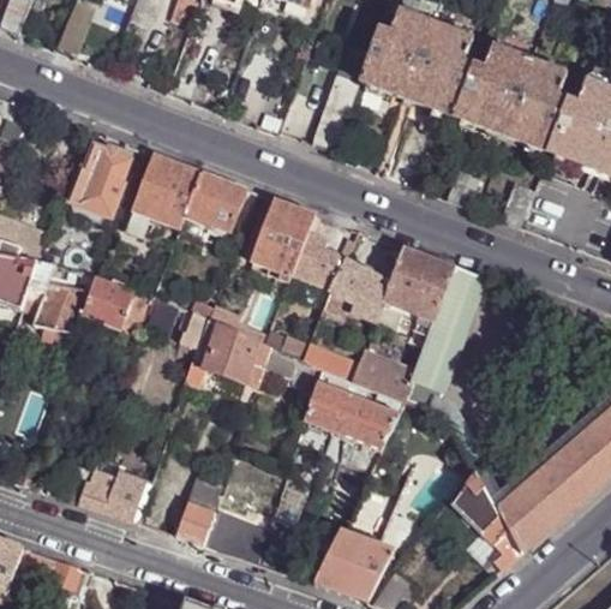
[(3,0),(0,9),(0,29),(15,35),(27,0),(3,0)]
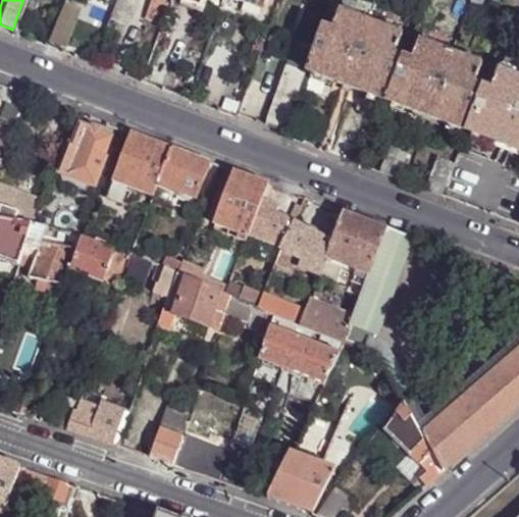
[(149,0),(144,15),(158,20),(166,0),(149,0)]
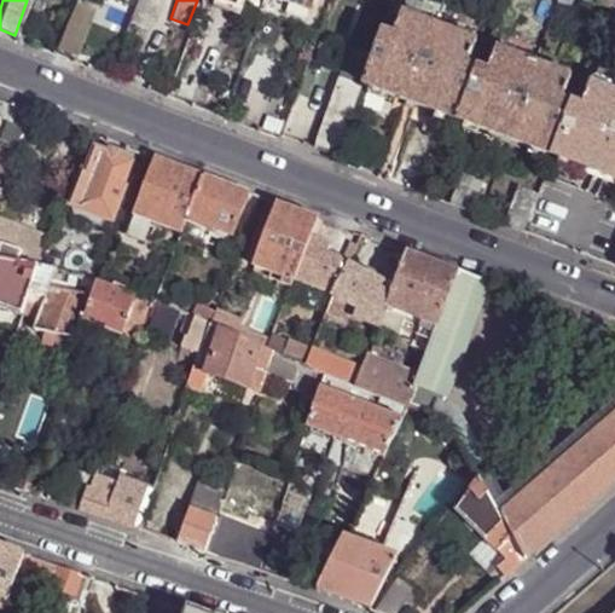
[(360,80),(454,116),(474,65),(464,62),(473,38),(398,9),(389,32),(379,28),(370,55),(360,80)]
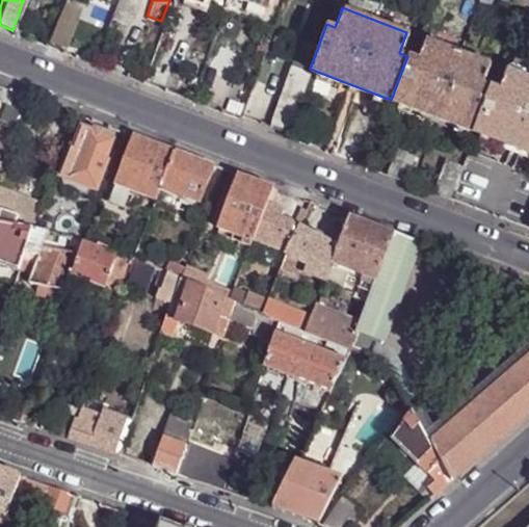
[(391,100),(473,130),(490,86),(481,82),(488,62),(424,38),(417,59),(407,56),(391,100)]
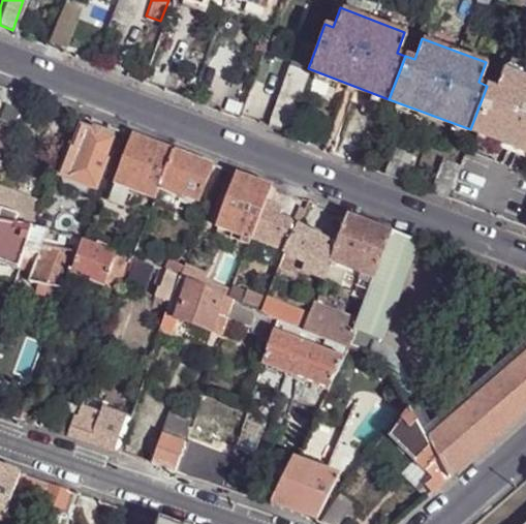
[(288,63),(308,70),(308,68),(316,47),(297,39),(288,63)]
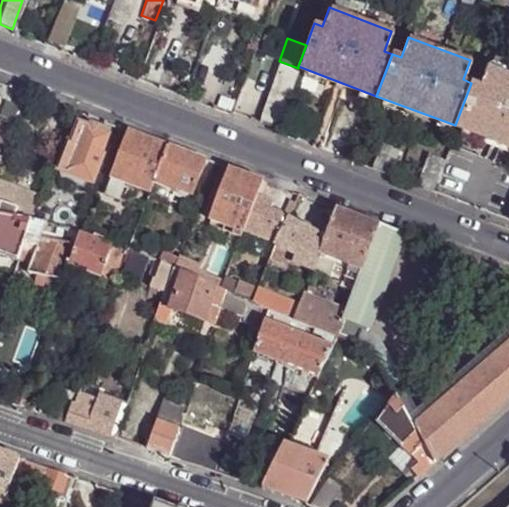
[(255,117),(276,125),(278,125),(298,68),(279,61),(276,60),(255,117)]
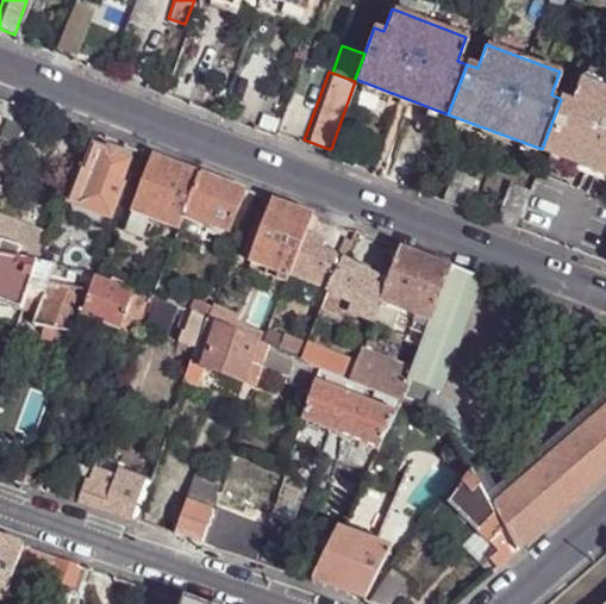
[(542,149),(605,173),(605,88),(578,79),(569,103),(561,99),(542,149)]
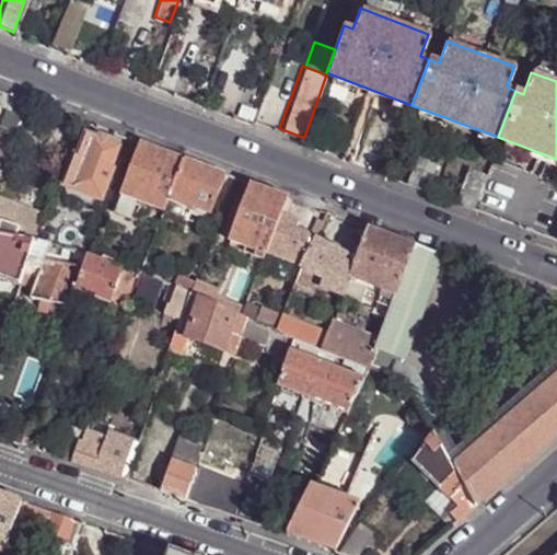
[(244,106),(255,111),(257,103),(247,99),(244,106)]
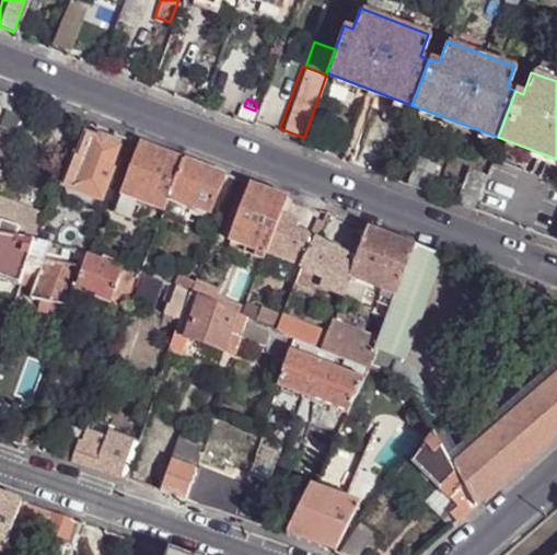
[(20,113),(4,107),(0,119),(0,123),(14,128),(20,113)]
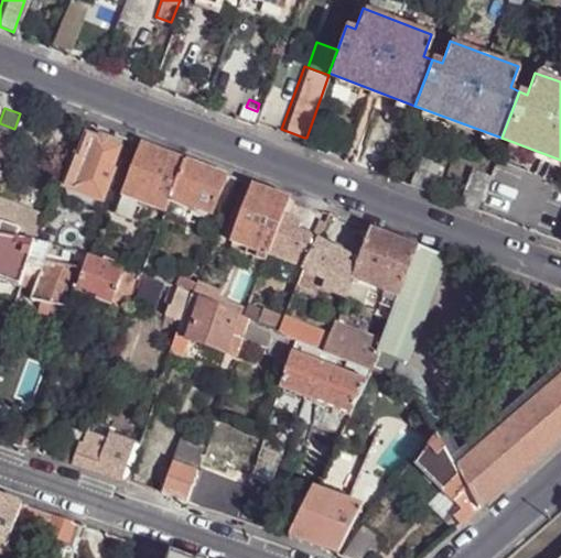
[(63,183),(84,190),(88,178),(101,183),(116,143),(83,130),(63,183)]
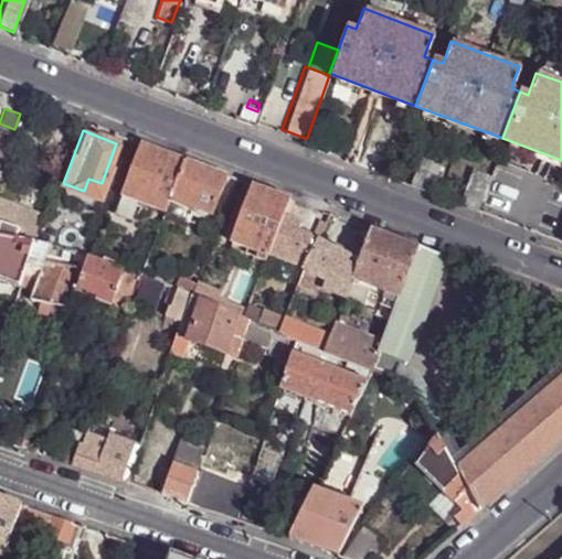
[(183,156),(138,139),(119,190),(120,191),(137,196),(163,207),(183,156)]
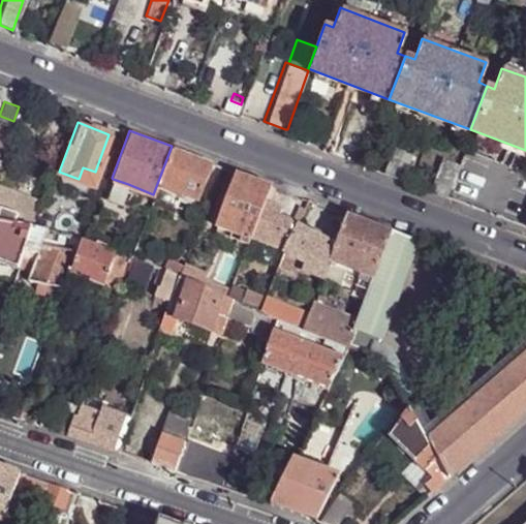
[(211,160),(172,146),(153,194),(153,195),(174,203),(178,190),(197,197),(211,160)]
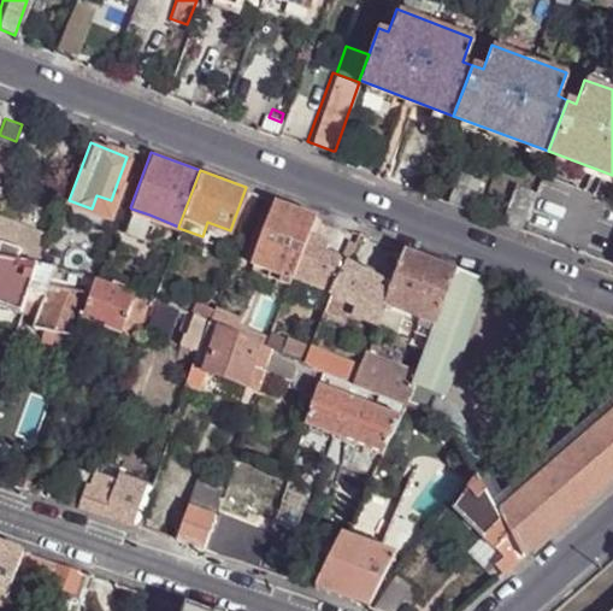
[(111,200),(96,195),(92,209),(106,215),(111,200)]
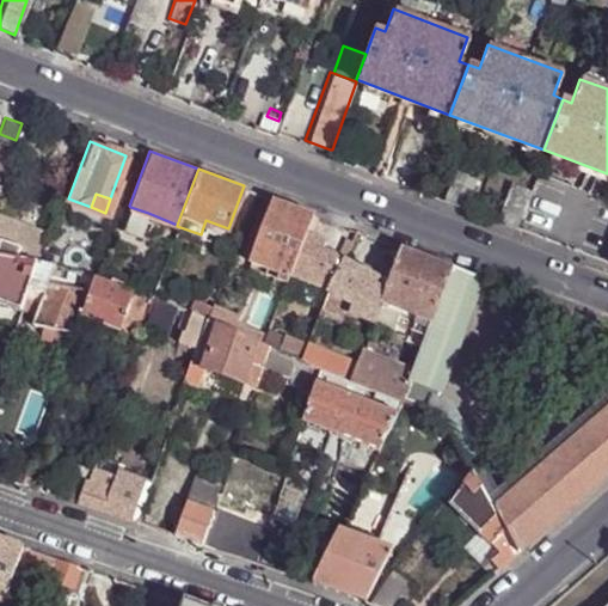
[(311,212),(272,196),(251,258),(280,269),(277,274),(272,273),(266,289),(281,294),(288,271),(304,231),(311,212)]
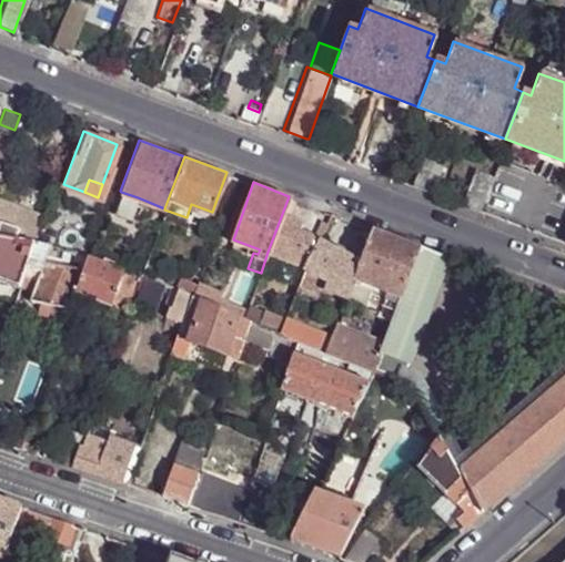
[(131,214),(138,197),(121,192),(115,208),(131,214)]
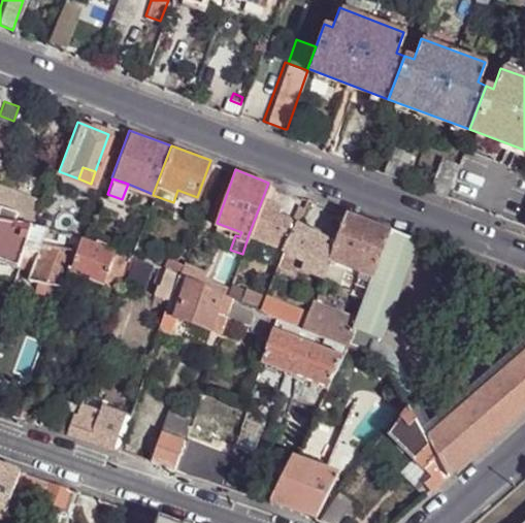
[(29,222),(38,198),(15,190),(9,207),(4,219),(29,222)]
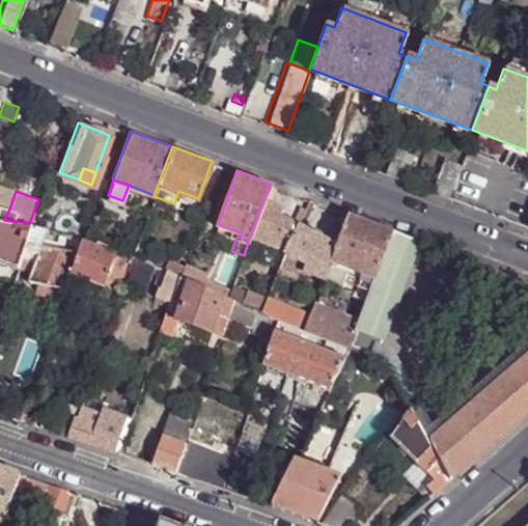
[(281,208),(264,200),(250,236),(280,248),(292,220),(279,215),(281,208)]
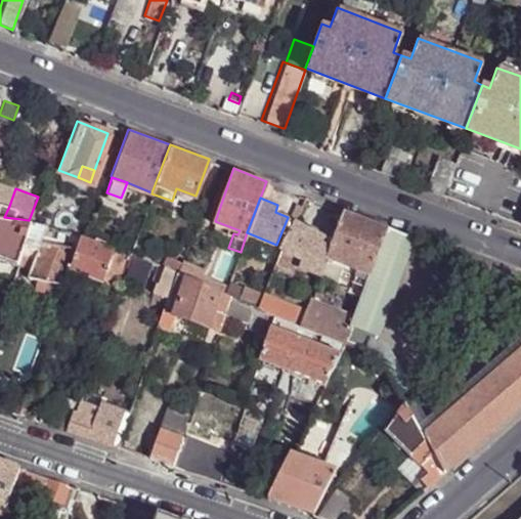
[(0,257),(13,262),(20,243),(29,222),(29,220),(4,217),(9,206),(0,204),(0,257)]
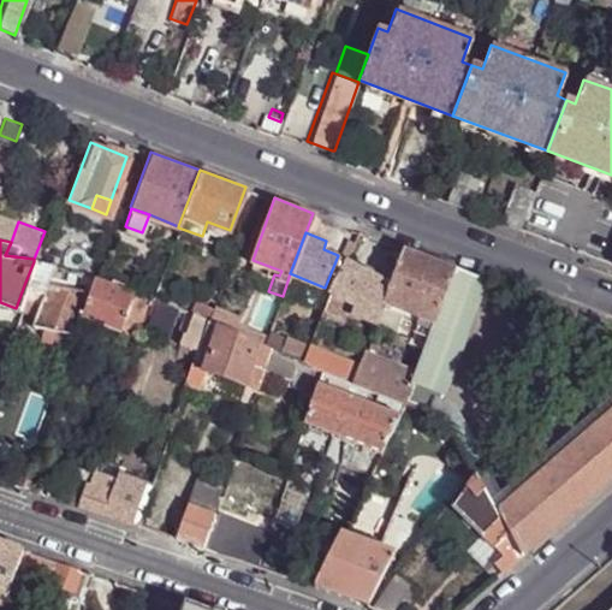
[(391,280),(374,321),(391,329),(399,307),(416,313),(433,319),(453,265),(403,247),(391,280)]
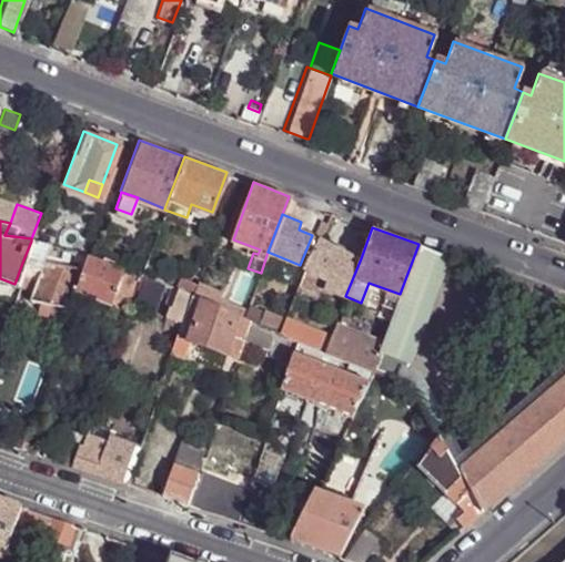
[(320,238),(312,235),(300,265),(304,266),(320,238)]
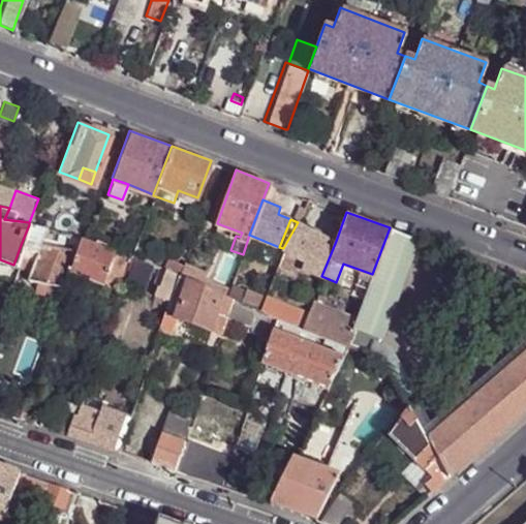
[(336,241),(298,222),(283,248),(295,255),(292,260),(298,263),(300,257),(303,259),(301,267),(321,276),(336,241)]
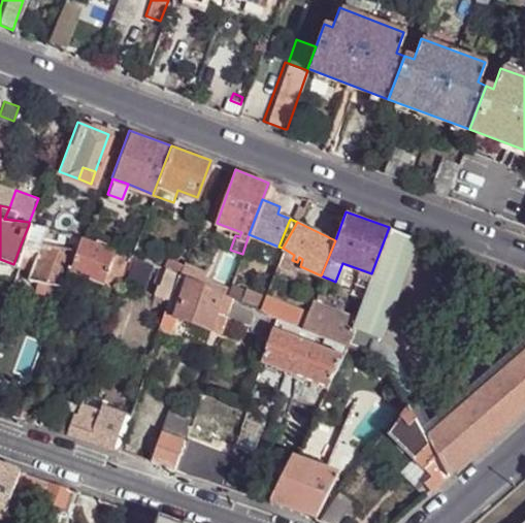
[(44,227),(29,224),(21,244),(36,250),(40,241),(41,237),(44,227)]
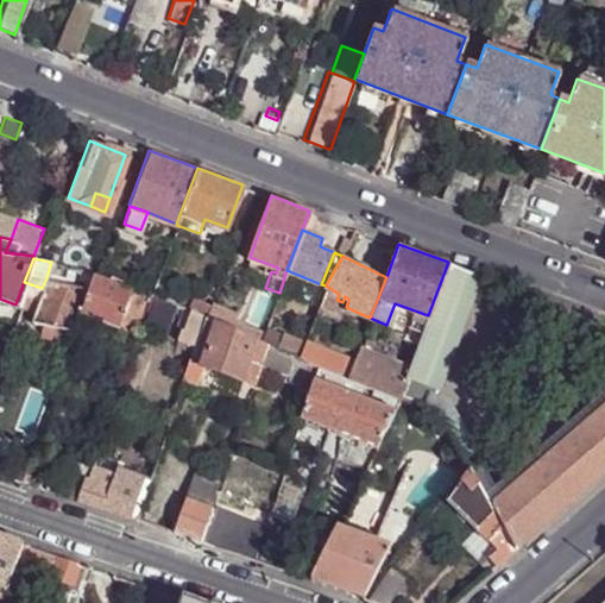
[(94,275),(95,269),(51,262),(48,274),(54,275),(62,274),(61,278),(90,283),(94,275)]
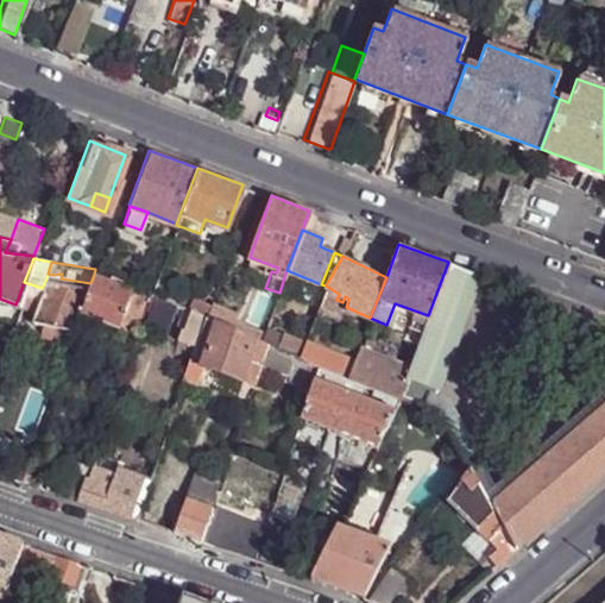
[(479,274),(448,262),(428,315),(417,343),(409,364),(403,378),(436,389),(479,274)]
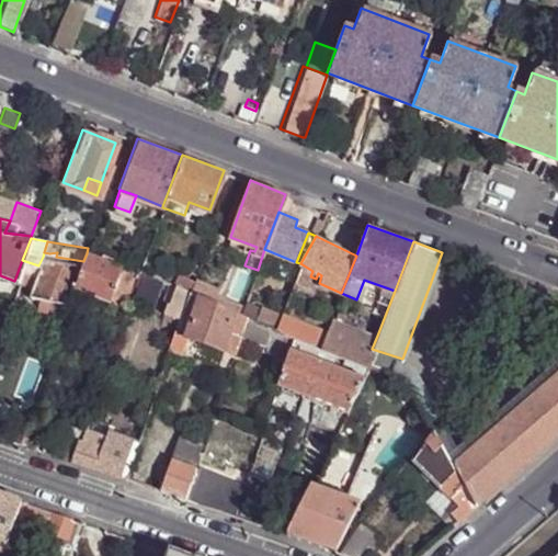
[(110,298),(125,304),(132,285),(131,284),(120,280),(116,279),(120,267),(87,253),(83,261),(81,264),(75,287),(109,299),(110,298)]
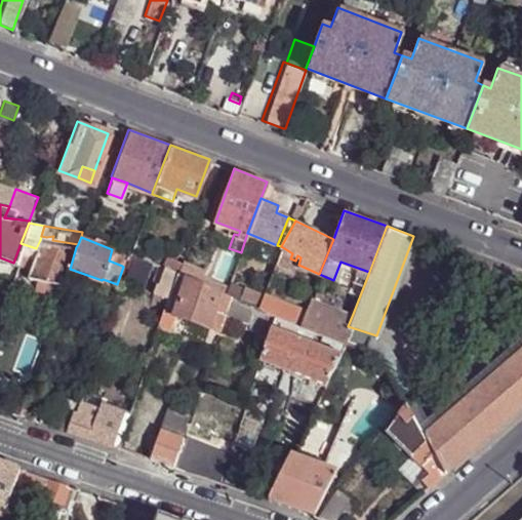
[(30,276),(64,284),(70,269),(76,247),(40,240),(36,248),(27,276),(30,276)]
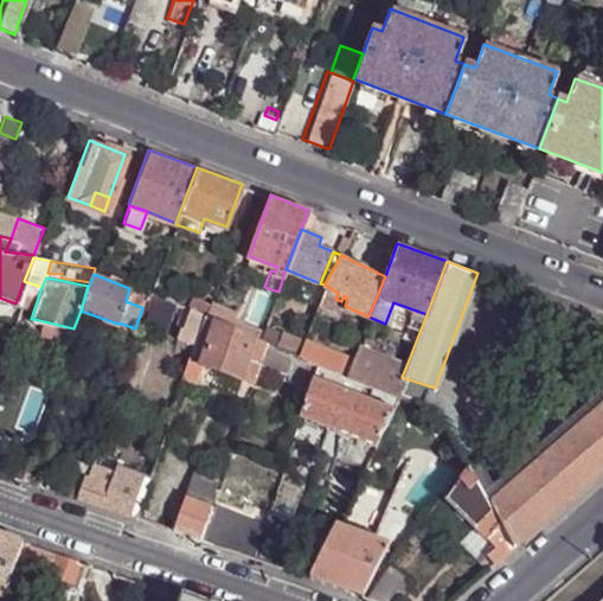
[(42,287),(24,281),(15,304),(19,305),(15,315),(31,319),(42,287)]
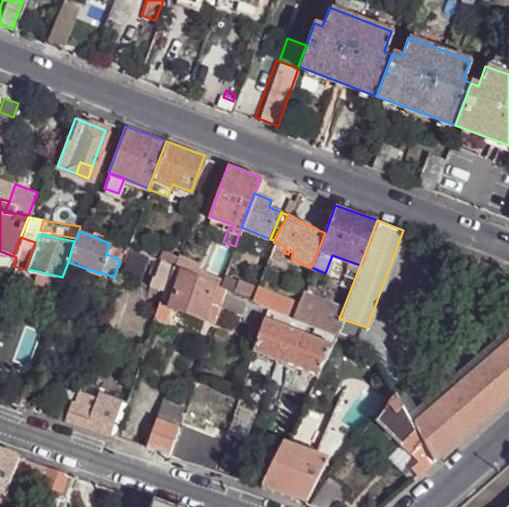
[(133,248),(127,245),(125,245),(123,252),(130,255),(133,248)]
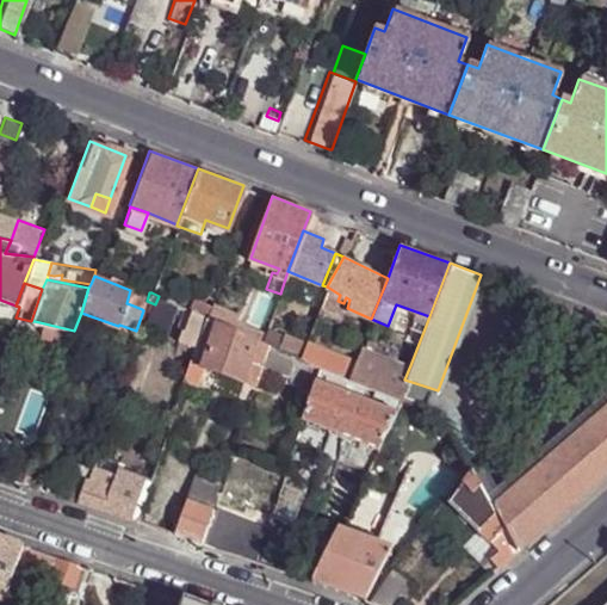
[(205,316),(210,302),(192,294),(186,308),(191,309),(205,316)]
